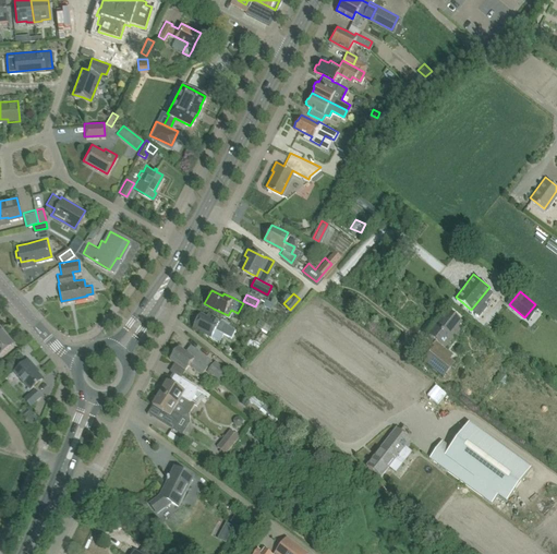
[(433,344),(421,358),(437,370),(448,356),(451,351),(443,345),(450,336),(456,328),(453,327),(460,317),(456,314),(447,308),(427,332),(434,337),(431,341),(433,344)]
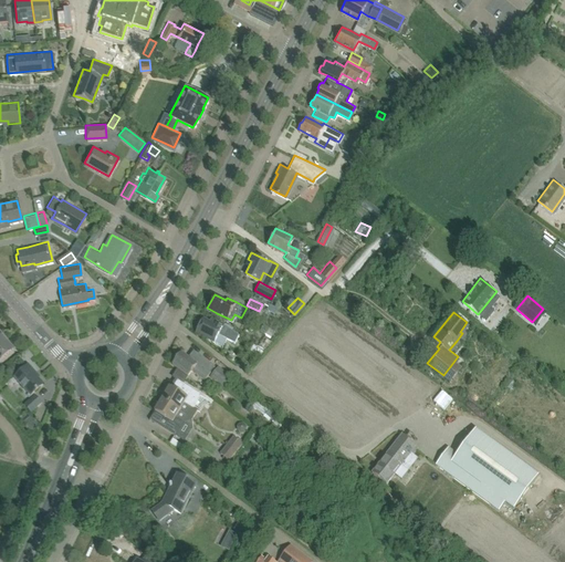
[(222,343),(226,336),(229,330),(230,329),(202,315),(195,330),(213,340),(213,339),(222,343)]
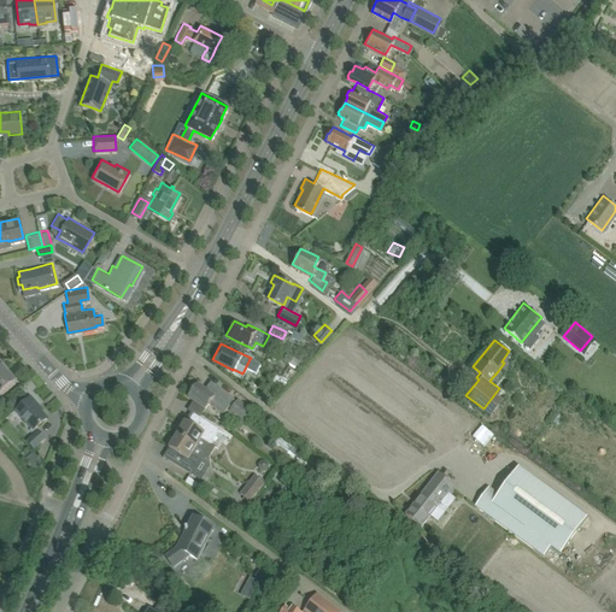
[(0,387),(5,383),(13,376),(5,365),(3,366),(0,363),(0,387)]
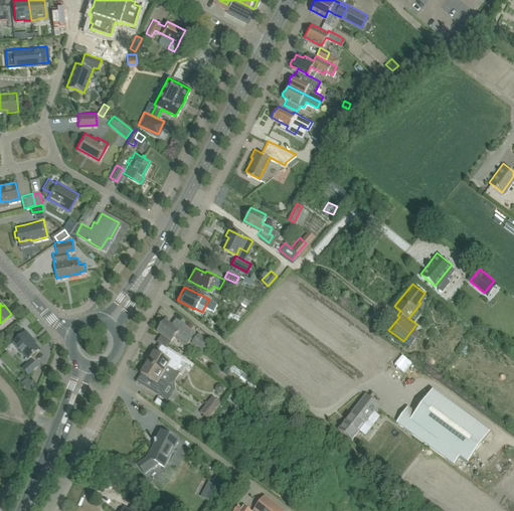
[(236,313),(243,317),(248,310),(241,305),(236,313)]
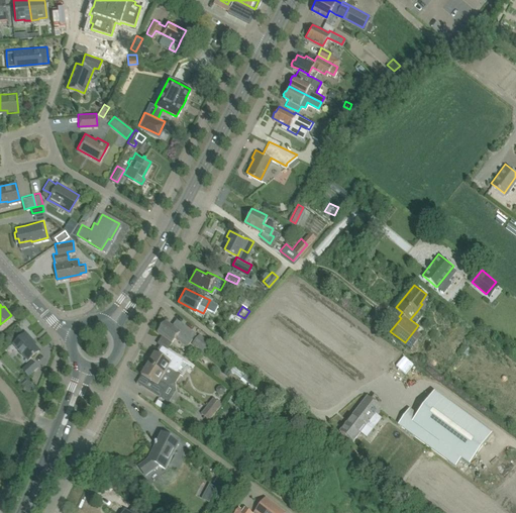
[(230,312),(227,317),(235,323),(239,318),(230,312)]
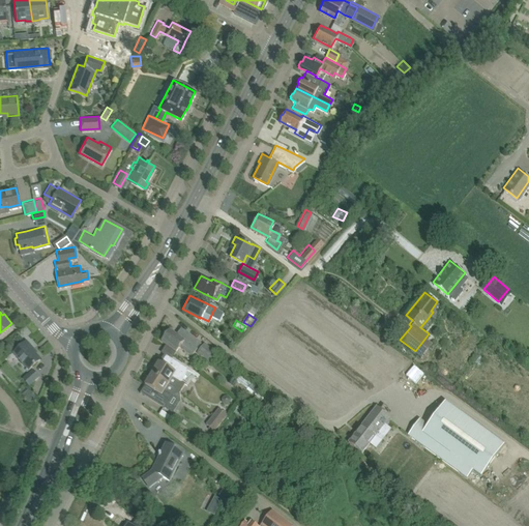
[(175,332),(169,327),(160,339),(175,350),(179,345),(184,349),(185,348),(190,353),(201,341),(180,325),(175,332)]
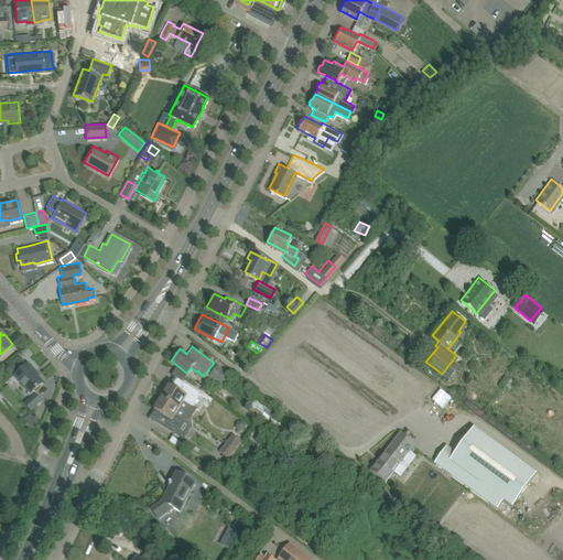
[(245,356),(250,361),(255,356),(249,352),(245,356)]
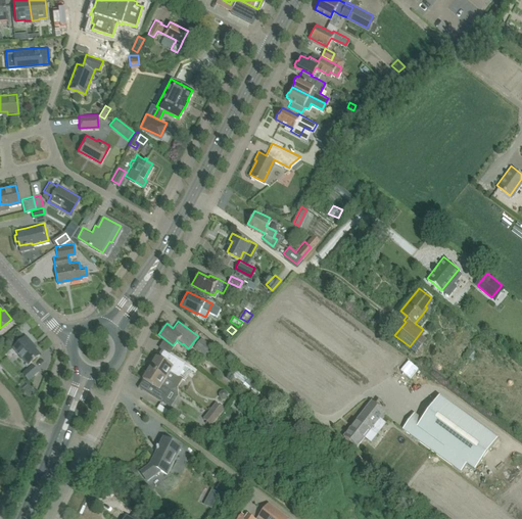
[(26,334),(17,340),(12,345),(20,355),(28,363),(39,351),(31,341),(32,341),(26,334)]
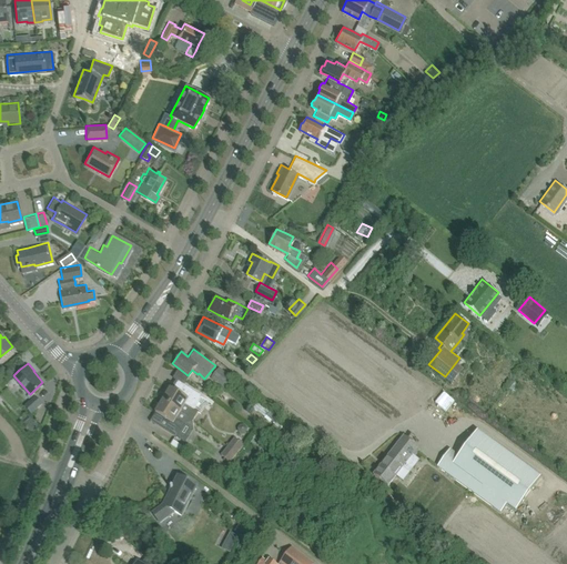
[(218,364),(210,374),(222,384),(230,374),(218,364)]
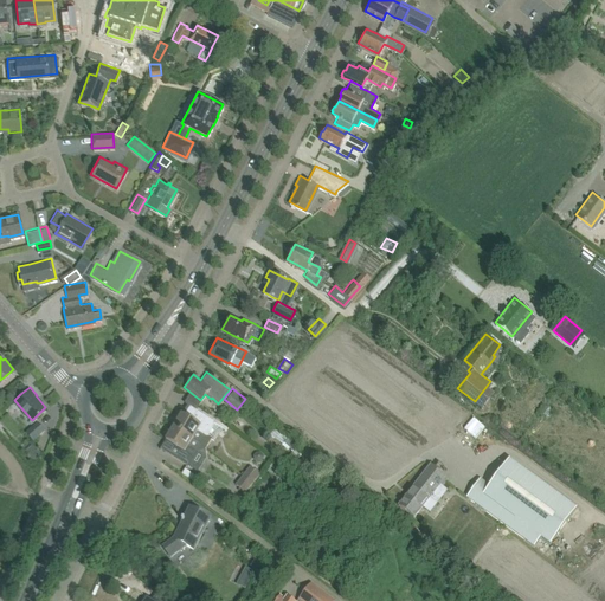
[(141,389),(137,404),(143,405),(148,392),(141,389)]
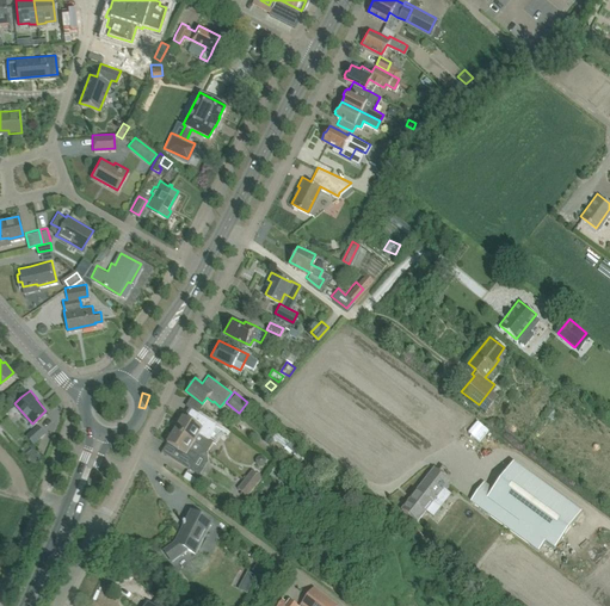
[(211,439),(207,437),(216,422),(192,407),(186,416),(182,414),(174,427),(207,447),(211,439)]
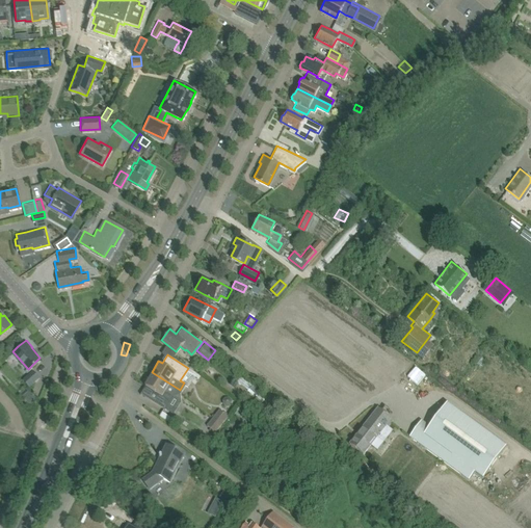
[(423,372),(414,364),(406,373),(416,381),(423,372)]
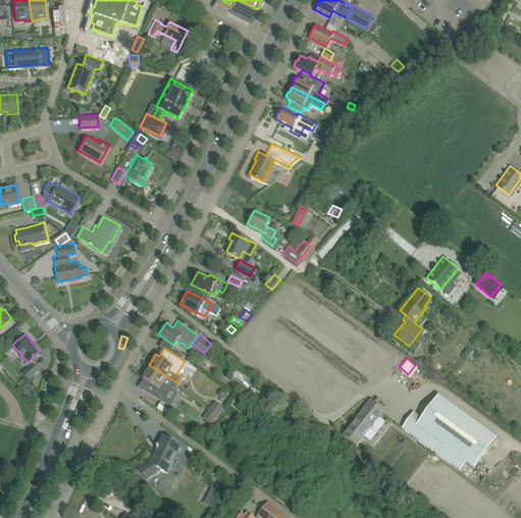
[(21,370),(28,376),(37,368),(32,361),(21,370)]
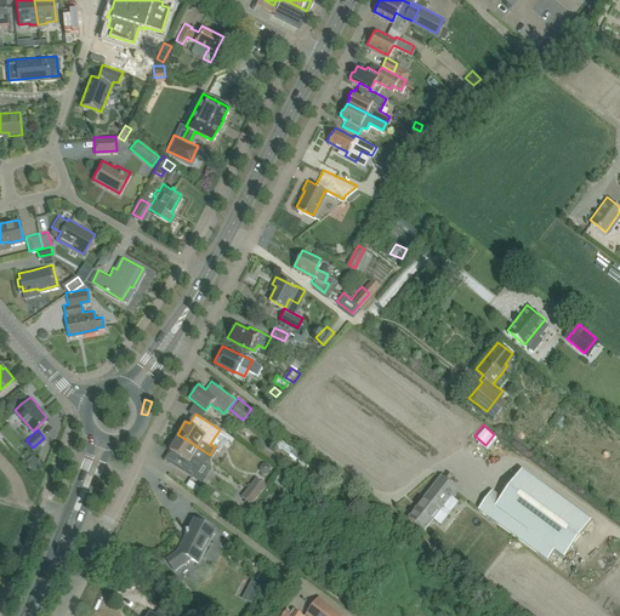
[(276,429),(269,437),(276,441),(279,437),(282,433),(276,429)]
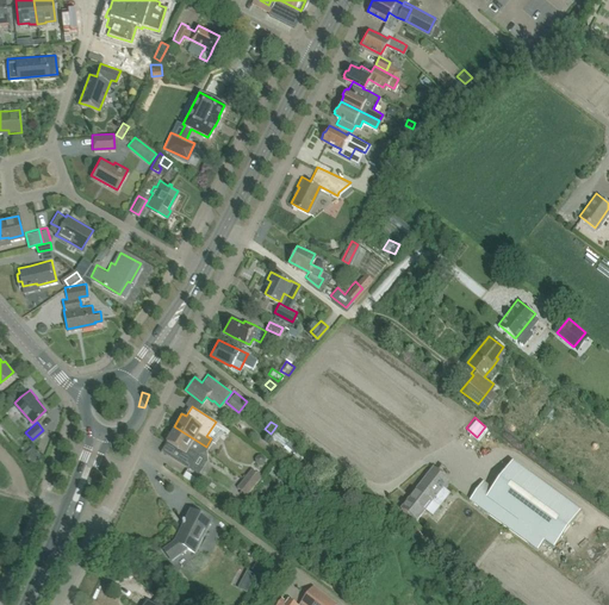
[(188,466),(194,456),(197,451),(205,448),(206,447),(174,426),(166,440),(171,442),(165,451),(188,466)]
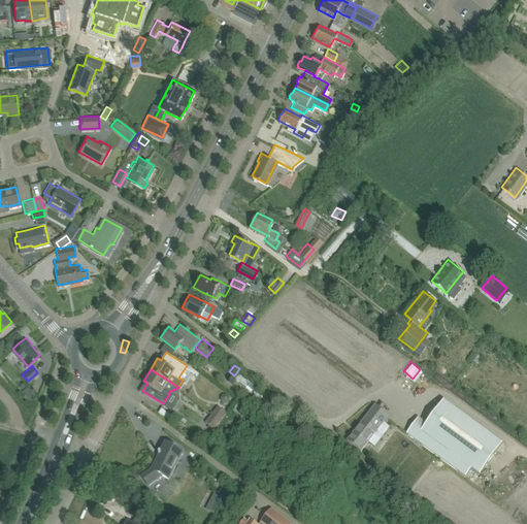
[(249,380),(244,385),(250,389),(251,388),(253,390),(256,386),(249,380)]
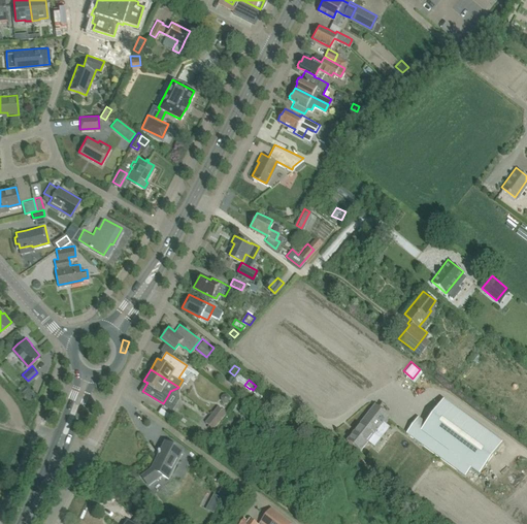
[(28,386),(21,392),(28,400),(35,394),(28,386)]
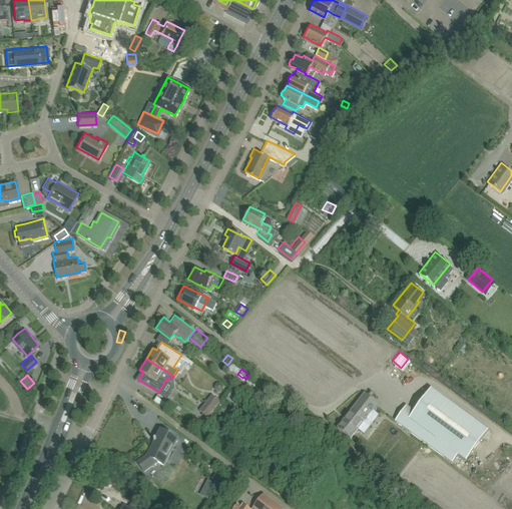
[(465,458),(487,427),(430,385),(413,408),(405,402),(394,418),(451,459),(456,452),(465,458)]
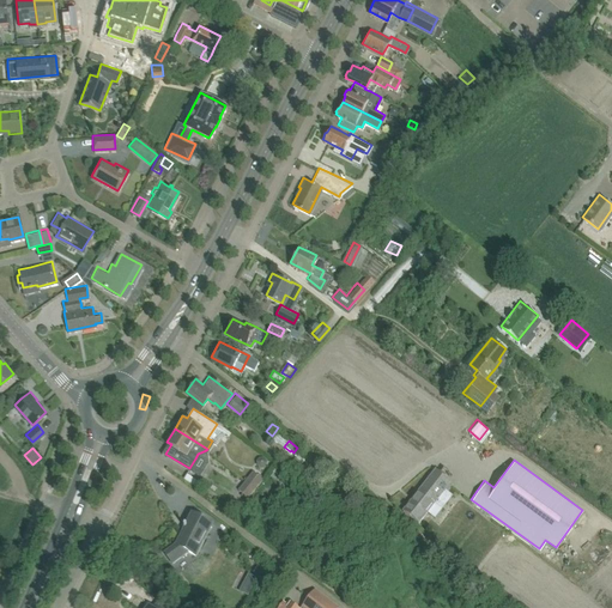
[(435,466),(401,508),(411,515),(417,520),(425,509),(434,515),(441,506),(434,499),(444,486),(446,488),(452,480),(444,474),(435,466)]
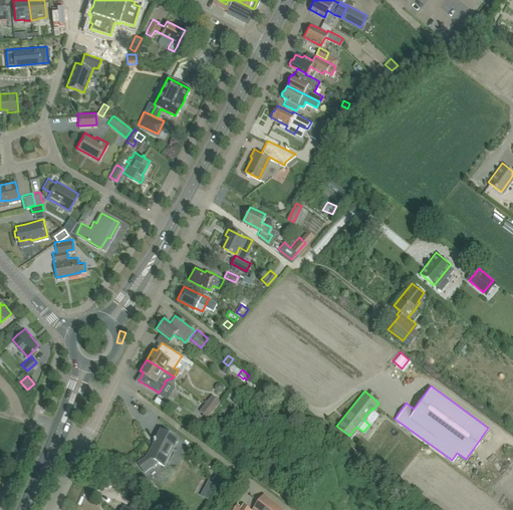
[(213,408),(219,400),(211,394),(205,401),(213,408)]
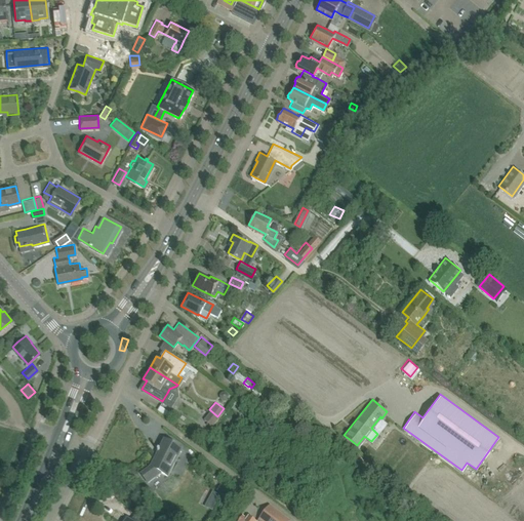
[(170,417),(173,412),(159,403),(156,408),(170,417)]
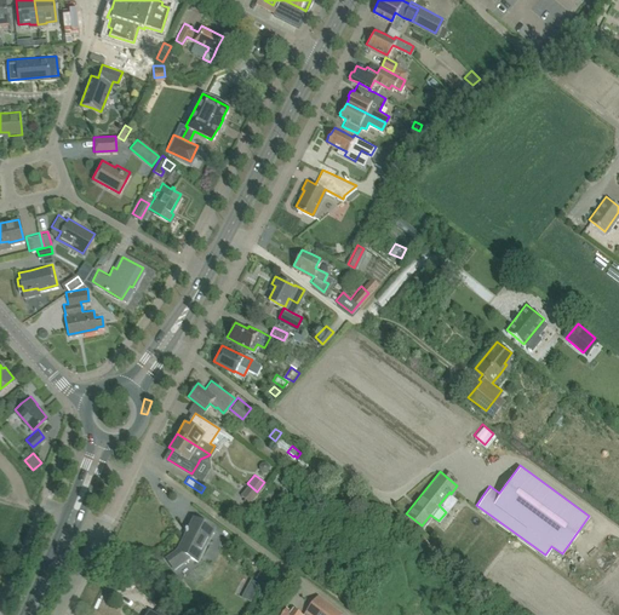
[(250,500),(257,492),(247,483),(240,493),(250,500)]
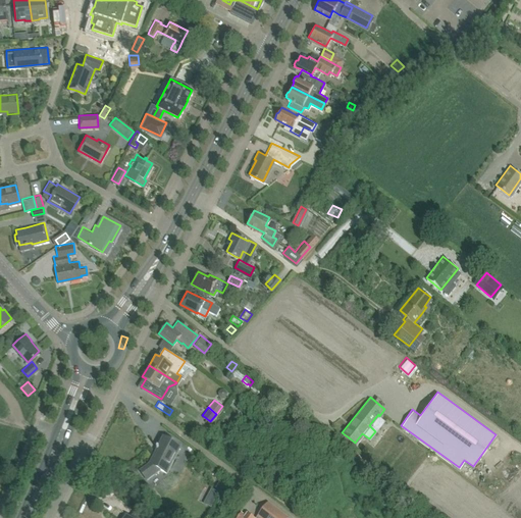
[(244,412),(239,418),(244,421),(248,415),(244,412)]
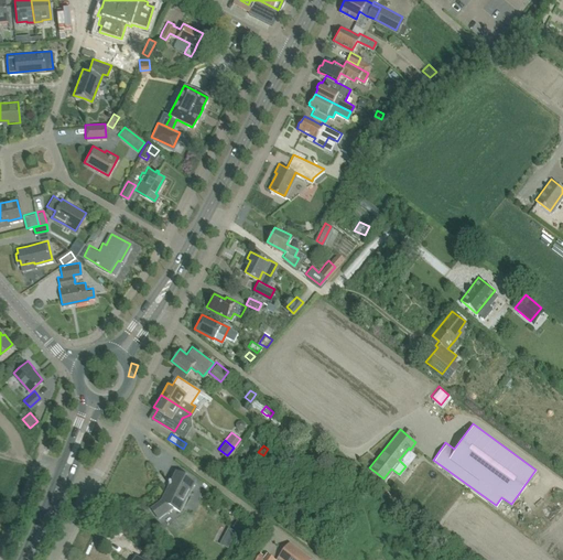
[(179,508),(188,490),(194,480),(175,470),(170,482),(169,481),(168,482),(172,484),(168,492),(165,490),(161,499),(151,506),(157,515),(171,505),(179,508)]
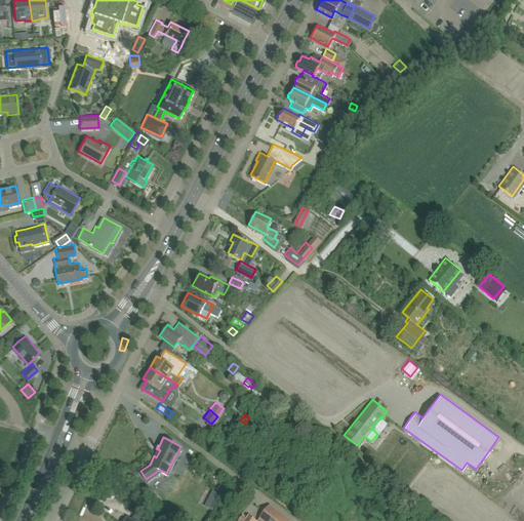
[(218,507),(225,494),(215,490),(209,503),(218,507)]
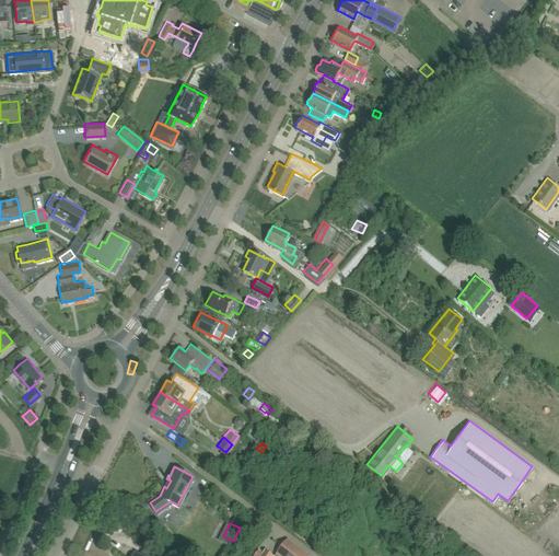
[(304,555),(307,553),(287,536),(272,555),(264,548),(260,552),(257,549),(258,548),(257,547),(252,555),(254,555),(304,555)]
